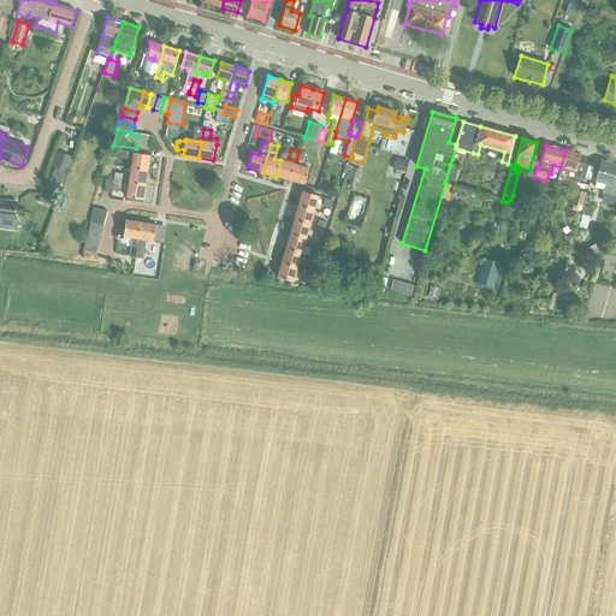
[(566,150),(561,167),(558,177),(581,184),(587,164),(579,161),(581,155),(566,150)]
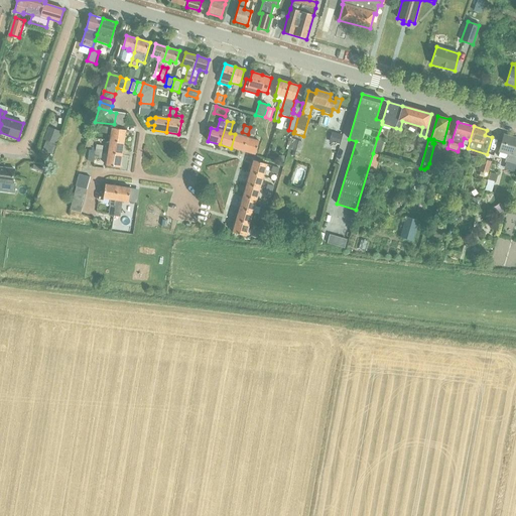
[(106,127),(105,134),(111,135),(110,141),(124,143),(126,130),(112,128),(106,127)]
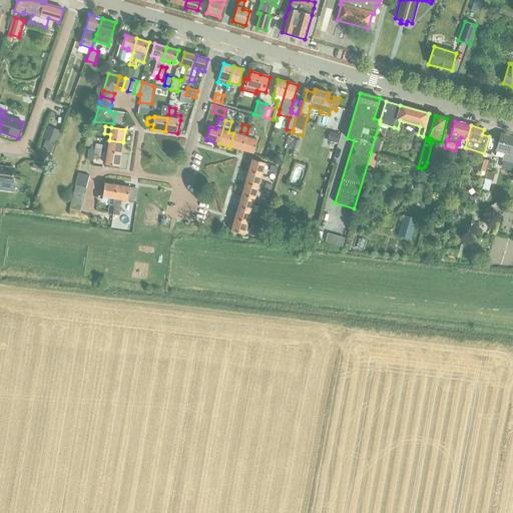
[(46,139),(42,150),(52,153),(55,143),(60,131),(48,127),(44,138),(46,139)]
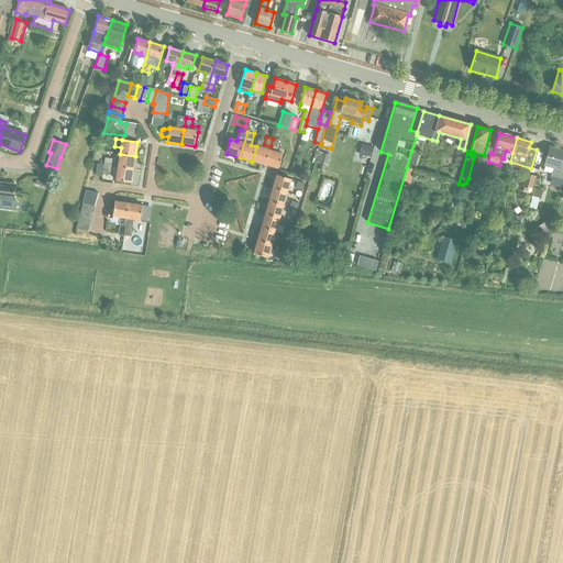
[(373,146),(364,144),(361,156),(370,158),(373,146)]
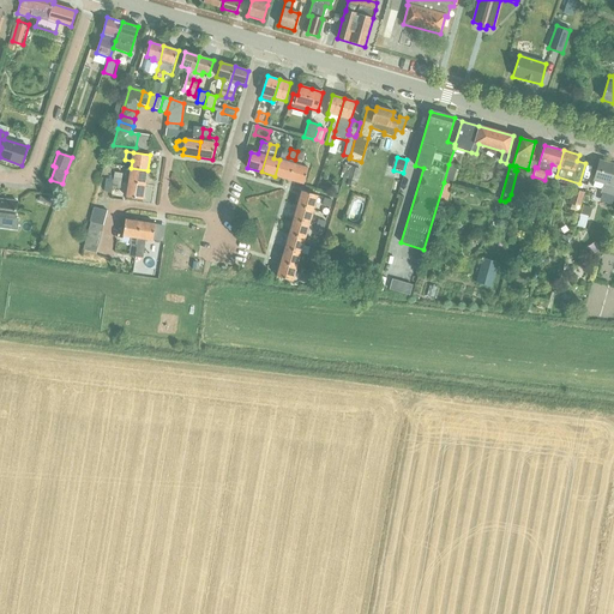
[(275,176),(289,180),(294,164),(280,160),(275,176)]
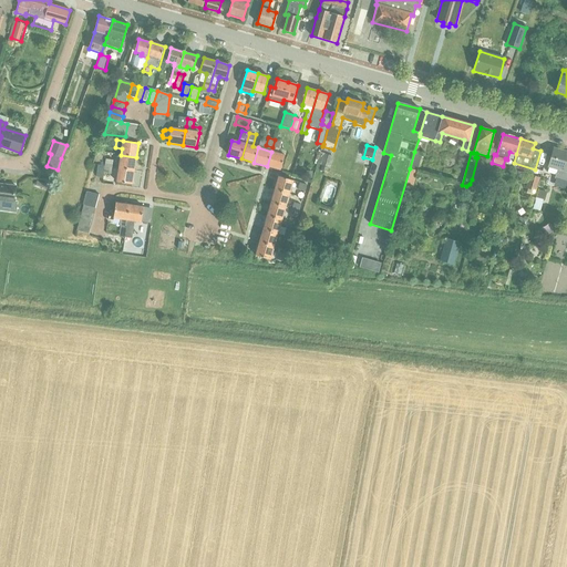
[(555,175),(554,179),(566,183),(566,152),(554,148),(548,167),(547,173),(555,175)]
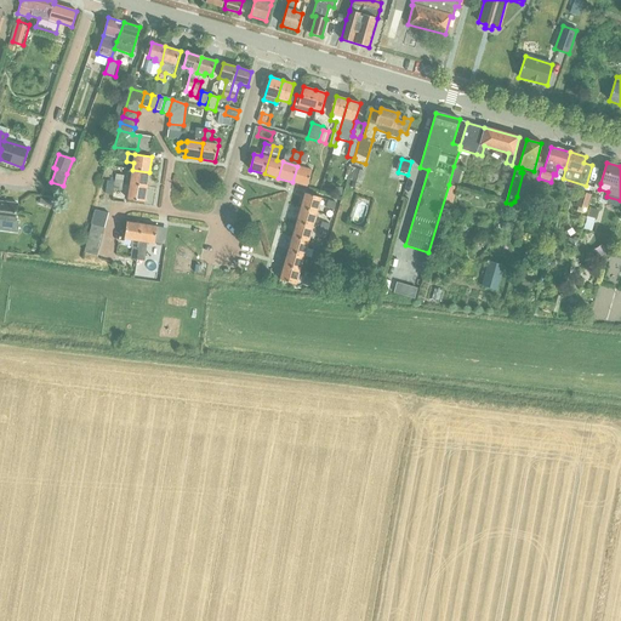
[(297,166),(292,182),(308,187),(312,170),(297,166)]
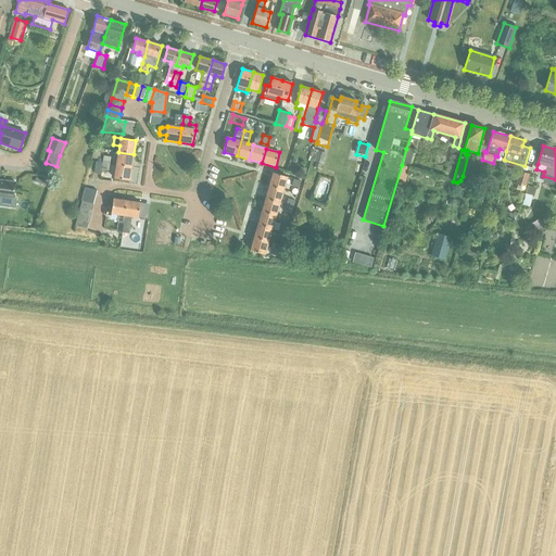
[(402,165),(395,186),(404,188),(409,167),(414,151),(406,149),(402,165)]
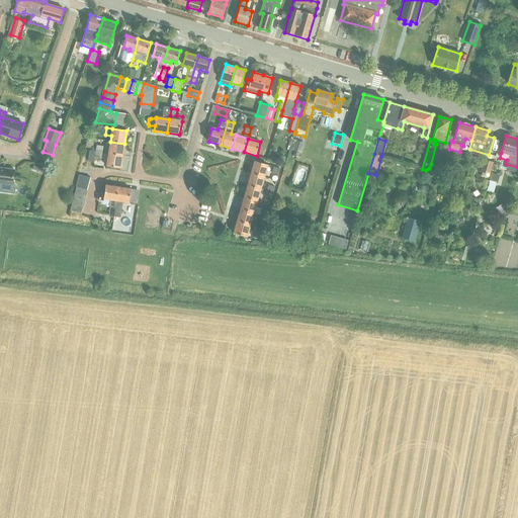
[(301,153),(305,144),(293,140),(290,151),(293,152),(292,156),(296,157),(295,159),(297,159),(298,157),(300,153),(301,153)]
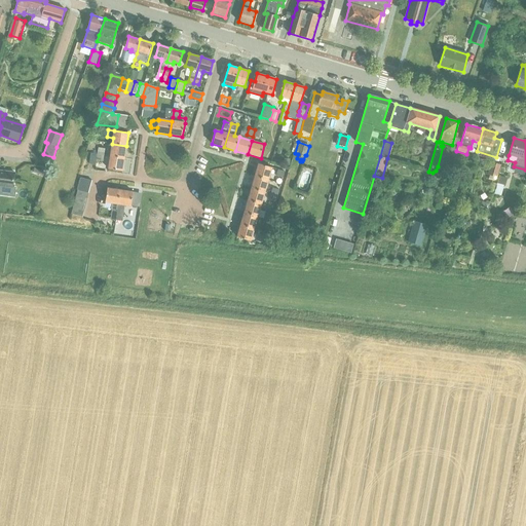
[(112,144),(111,156),(124,158),(126,146),(112,144)]
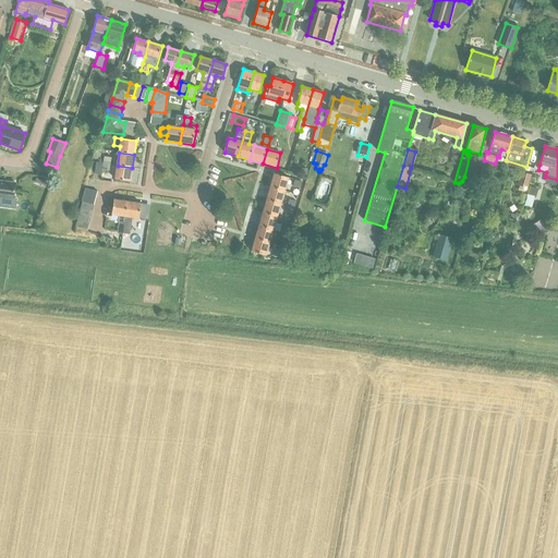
[(111,165),(104,164),(97,162),(95,174),(101,176),(102,171),(110,172),(111,165)]
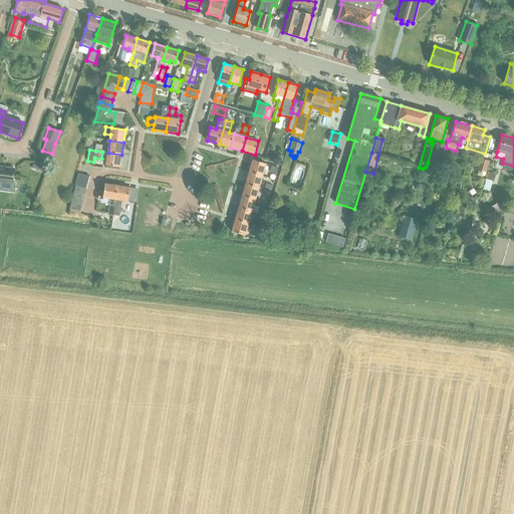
[(121,155),(108,153),(106,166),(120,168),(121,155)]
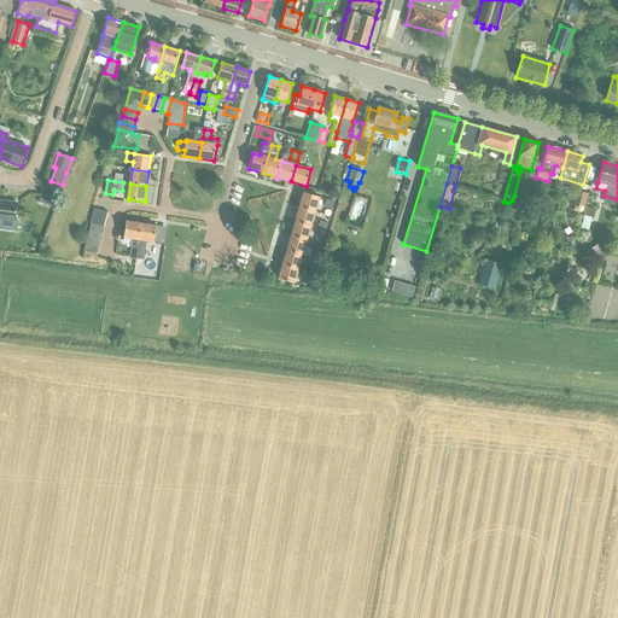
[(582,209),(584,209),(588,193),(577,190),(572,205),(575,207),(582,209)]
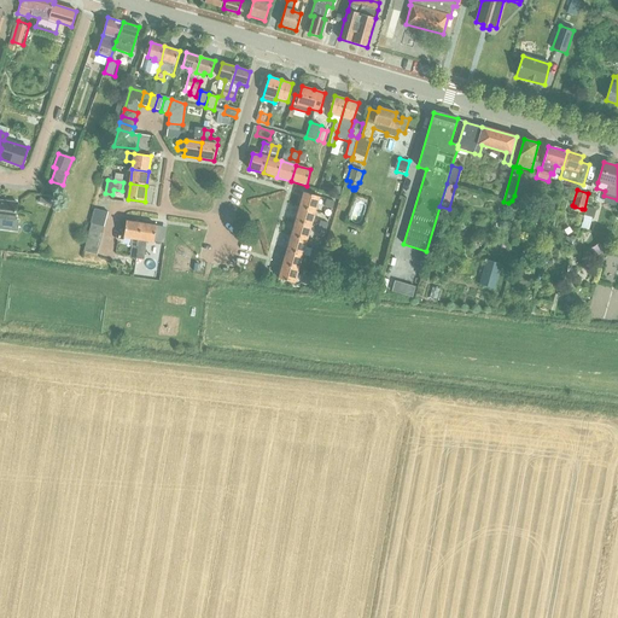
[(304,193),(299,207),(316,211),(320,197),(304,193)]
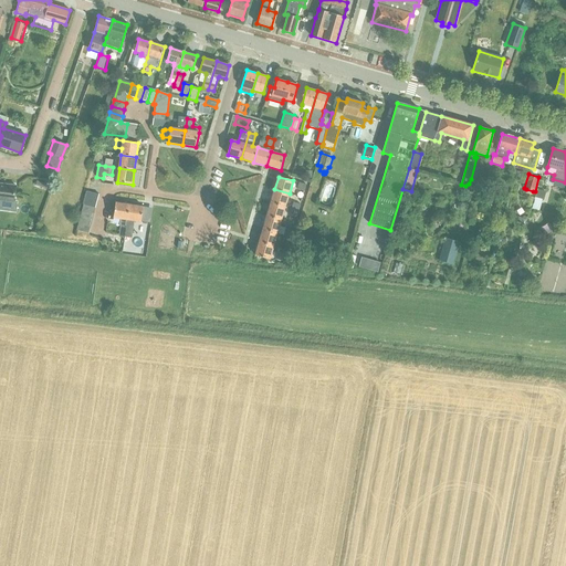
[(0,208),(17,211),(18,201),(13,201),(16,186),(0,182),(0,208)]
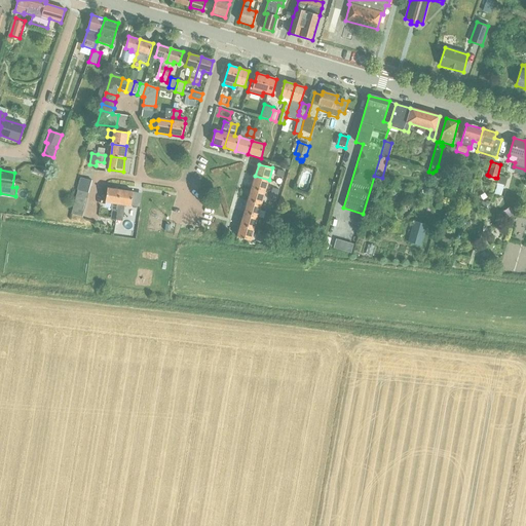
[(255,176),(252,188),(265,192),(269,180),(255,176)]
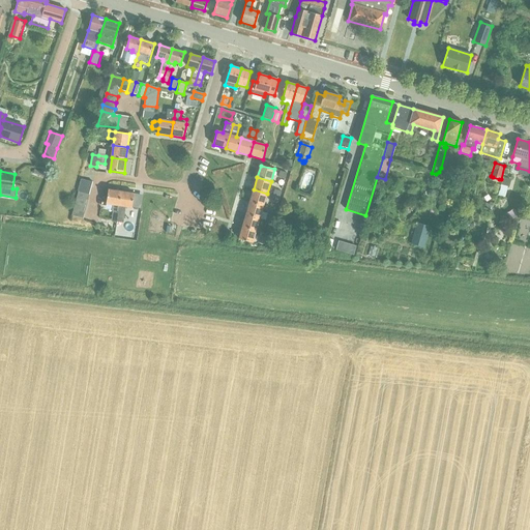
[(72,215),(83,218),(93,182),(82,179),(72,215)]
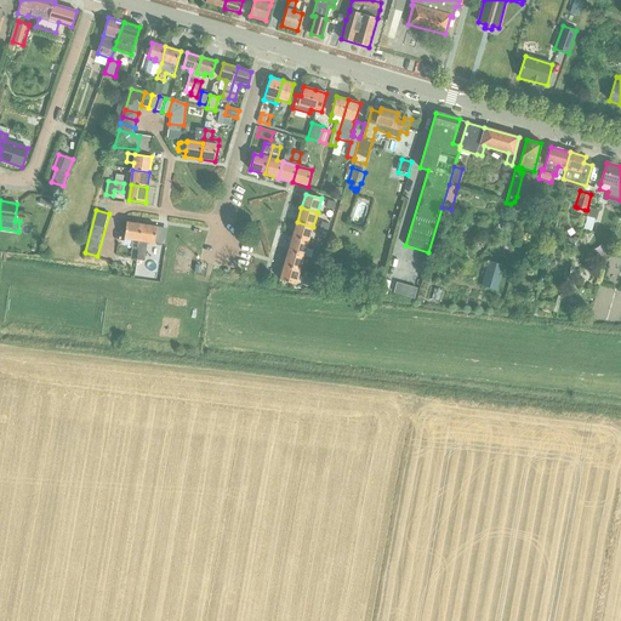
[(596,229),(598,216),(585,214),(582,227),(596,229)]
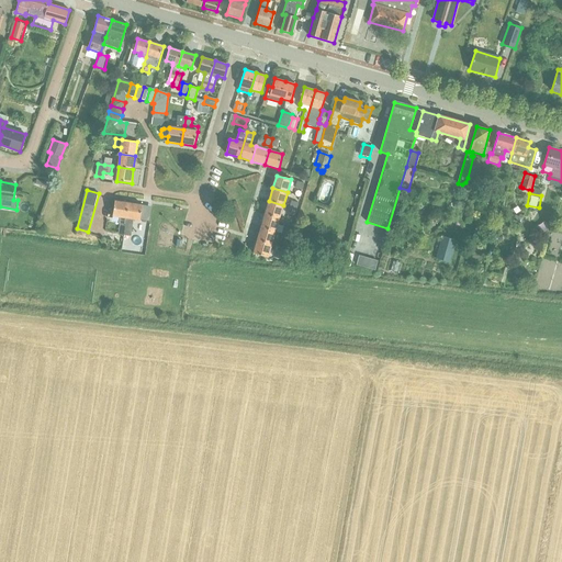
[(119,234),(123,235),(128,203),(114,201),(112,216),(120,217),(119,224),(121,224),(119,234)]
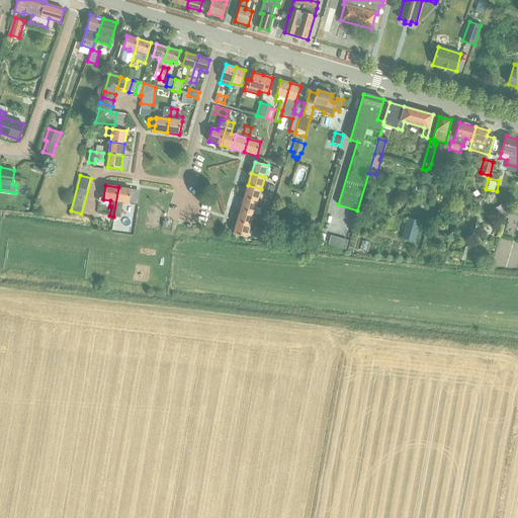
[(248,185),(244,196),(258,200),(261,189),(248,185)]
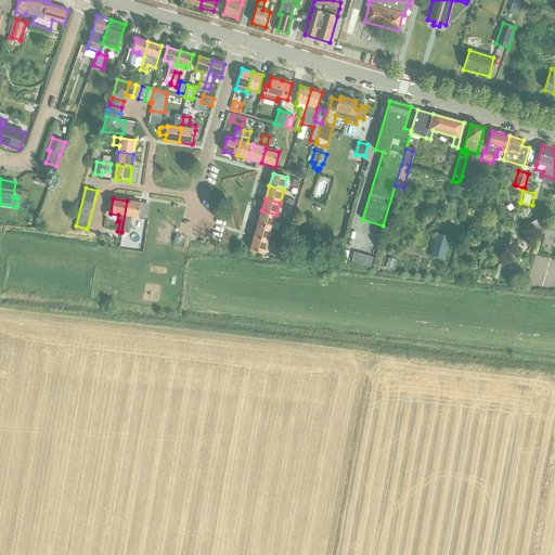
[(127,201),(121,232),(129,233),(131,217),(138,218),(140,203),(127,201)]
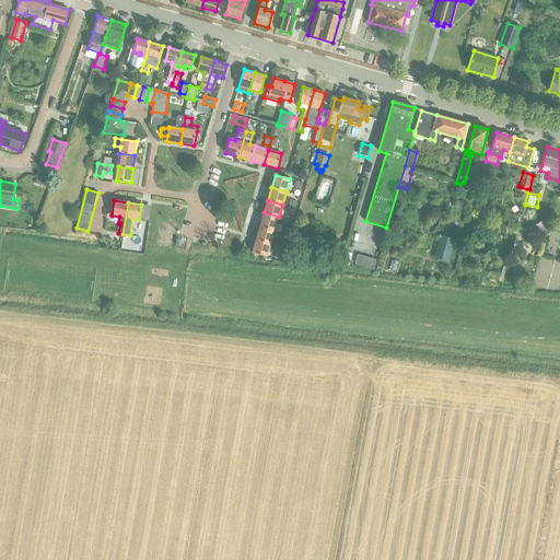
[(289,235),(290,229),(277,224),(279,217),(264,212),(260,225),(275,230),(275,231),(282,233),(289,235)]
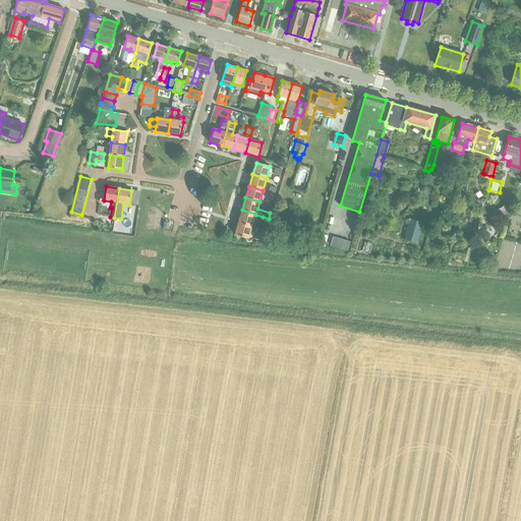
[(242,210),(239,221),(252,225),(255,215),(255,214),(242,210)]
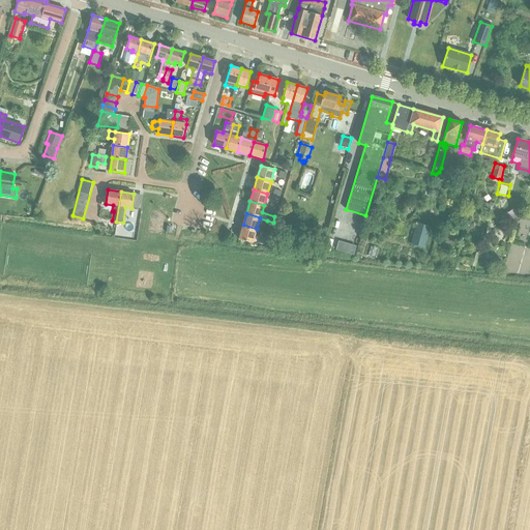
[(176,232),(177,224),(170,223),(169,231),(176,232)]
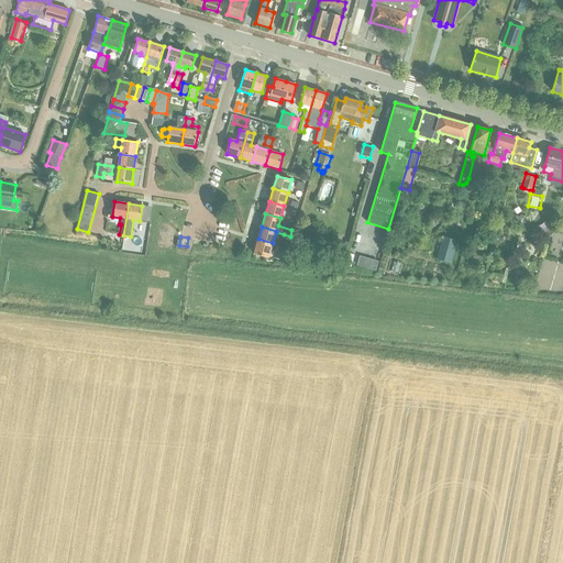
[(443,236),(440,250),(438,258),(452,263),(457,240),(443,236)]
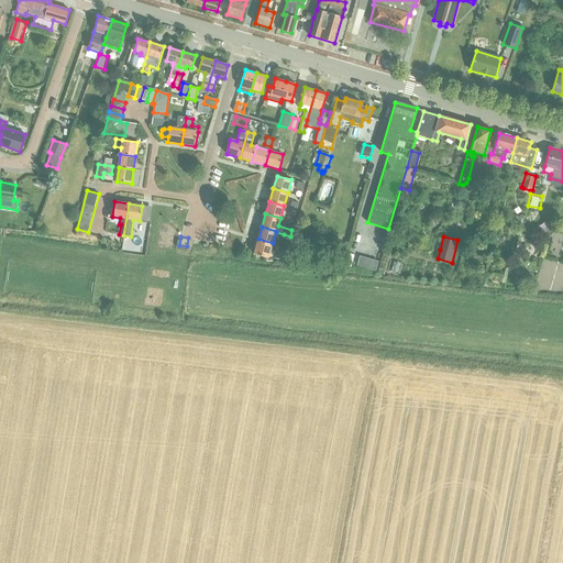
[(273,243),(258,239),(254,253),(268,257),(273,243)]
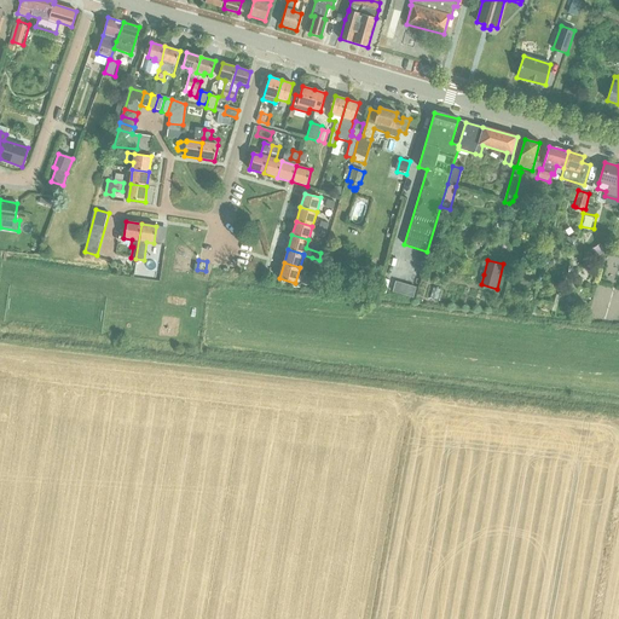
[(417,295),(418,283),(397,279),(395,291),(417,295)]
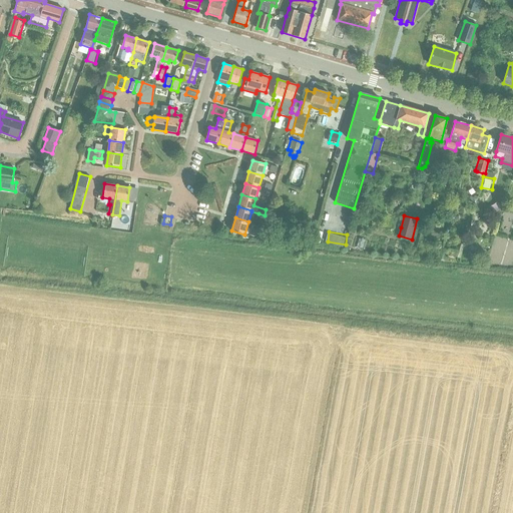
[(361,238),(358,244),(366,247),(369,241),(361,238)]
